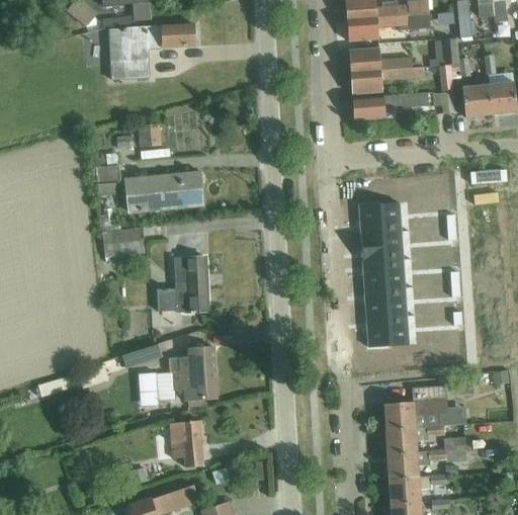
[(74,0),(66,11),(87,27),(95,16),(74,0)]
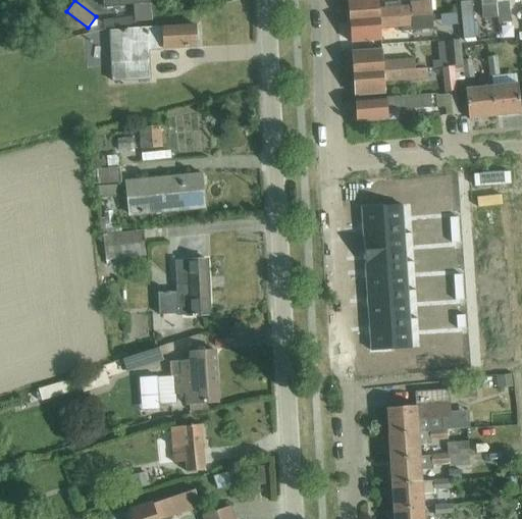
[(347,0),(349,18),(432,12),(431,0),(411,0),(411,4),(410,4),(401,5),(401,0),(384,1),(384,6),(377,7),(376,0),(347,0)]
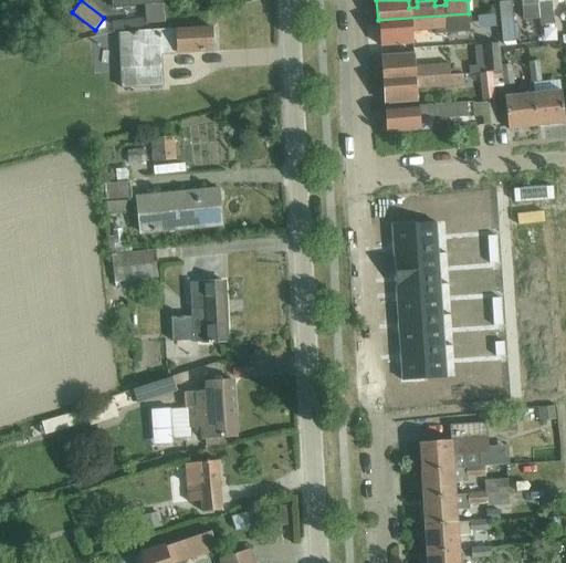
[(520,0),(523,18),(538,17),(535,0),(520,0)]
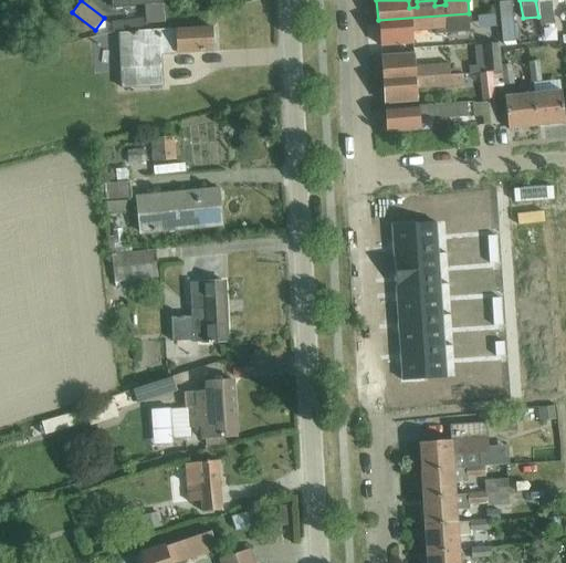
[(535,0),(538,17),(538,23),(553,22),(549,0),(535,0)]
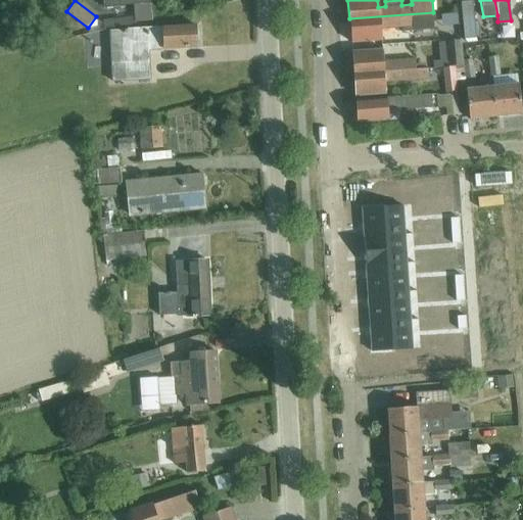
[(151,1),(134,3),(136,20),(152,18),(151,1)]
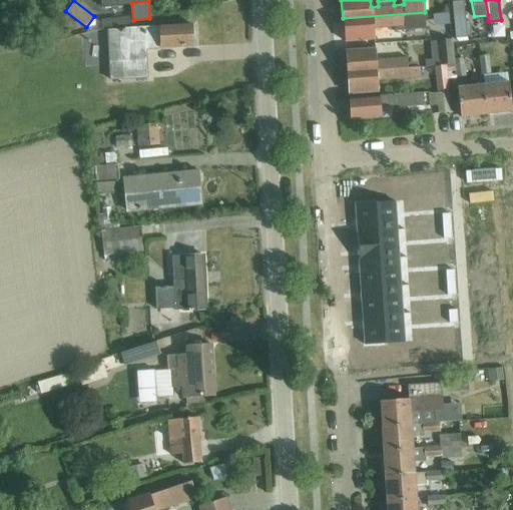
[(451,5),(455,37),(466,36),(463,4),(451,5)]
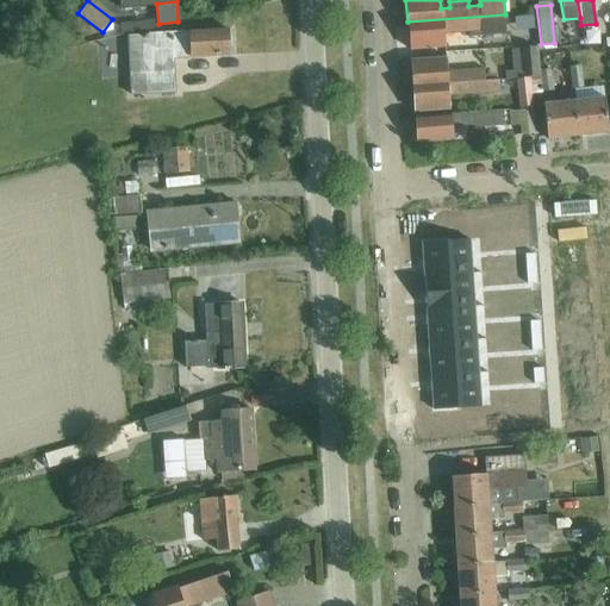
[(505,14),(408,22),(410,48),(444,45),(443,31),(481,29),(483,32),(508,31),(505,14)]
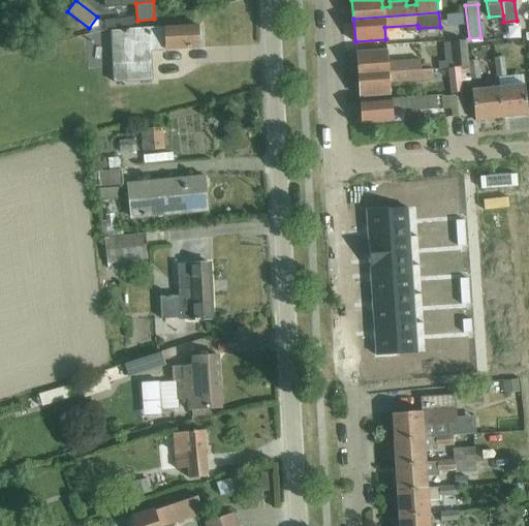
[(197,23),(111,28),(113,82),(153,79),(152,66),(151,49),(198,47),(197,23)]
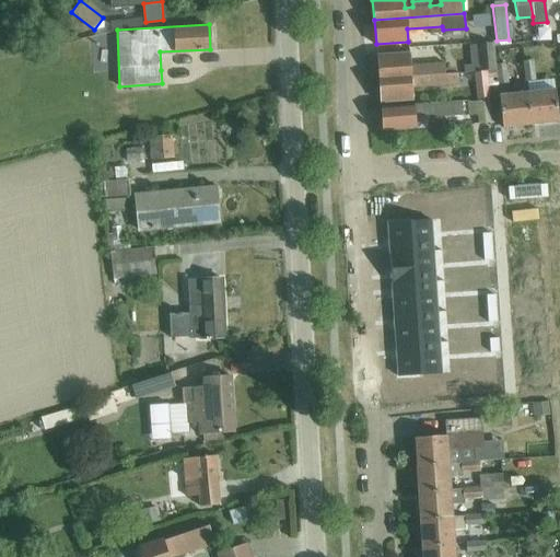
[(476,69),(476,70),(488,69),(488,67),(497,67),(494,39),(478,41),(478,42),(470,42),(471,61),(463,62),(464,69),(476,69)]
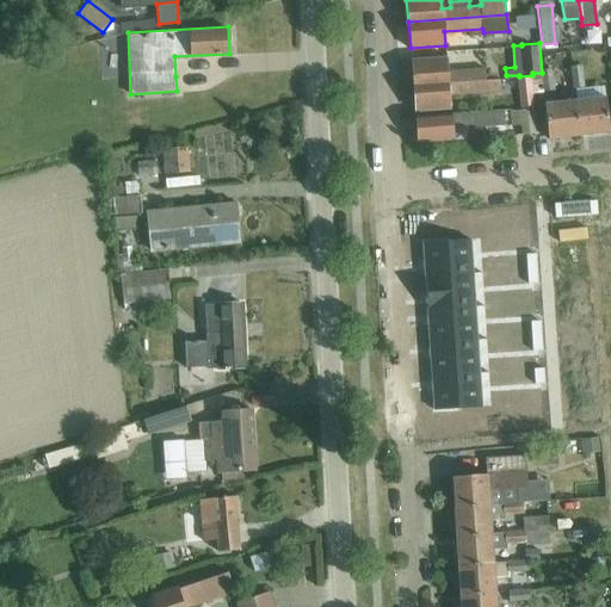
[(571,48),(574,85),(586,84),(584,63),(587,62),(585,47),(571,48)]
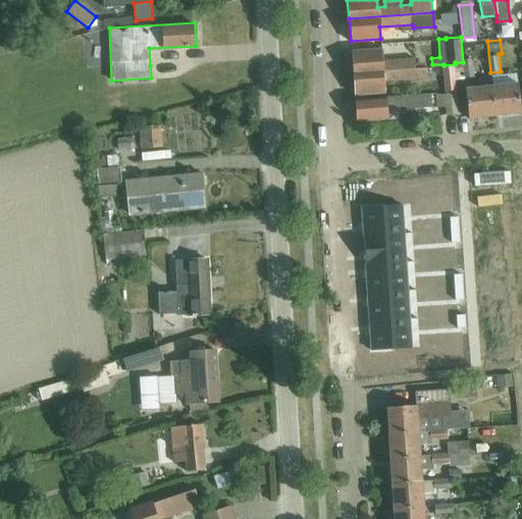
[(352,49),(353,71),(414,67),(414,57),(381,59),(380,47),(352,49)]
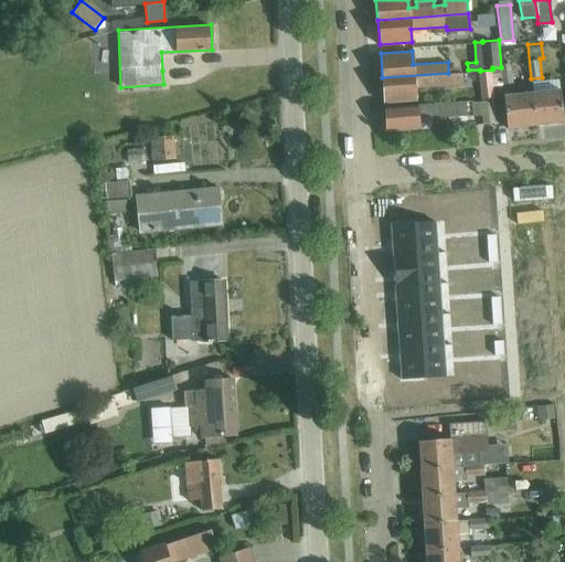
[(492,70),(480,71),(482,98),(496,97),(492,70)]
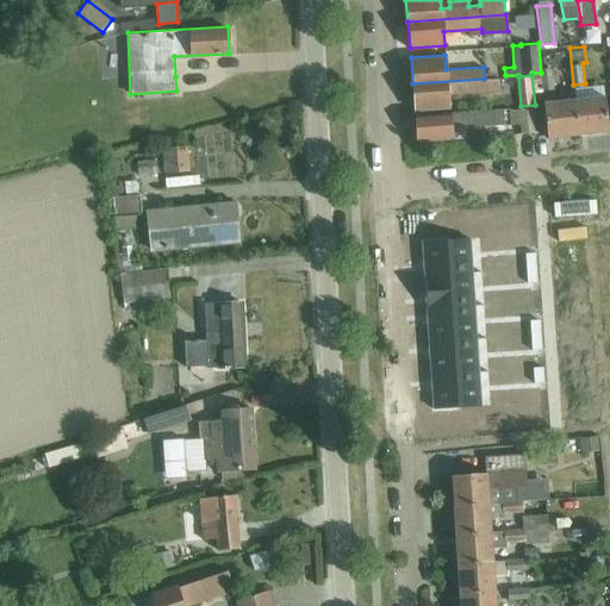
[(484,79),(412,83),(414,110),(449,107),(448,93),(499,89),(498,77),(484,79)]
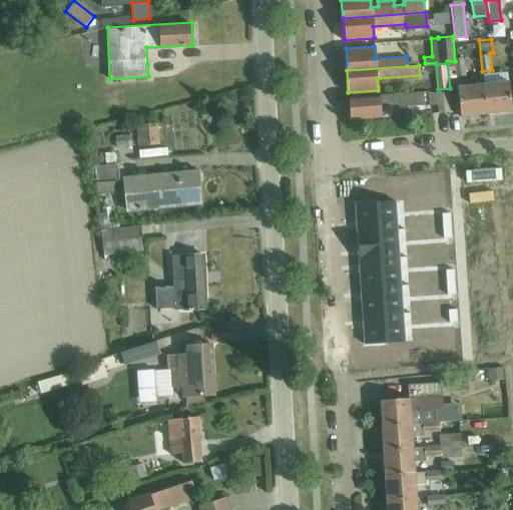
[(508,81),(483,83),(486,112),(512,110),(508,81)]
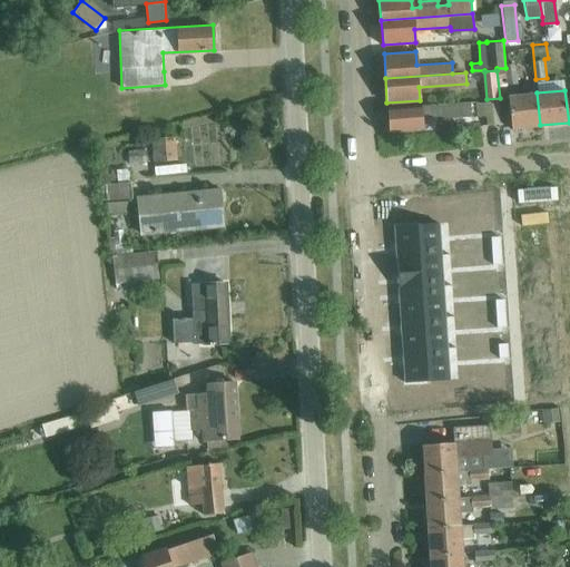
[(540,125),(537,93),(509,96),(512,128),(540,125)]
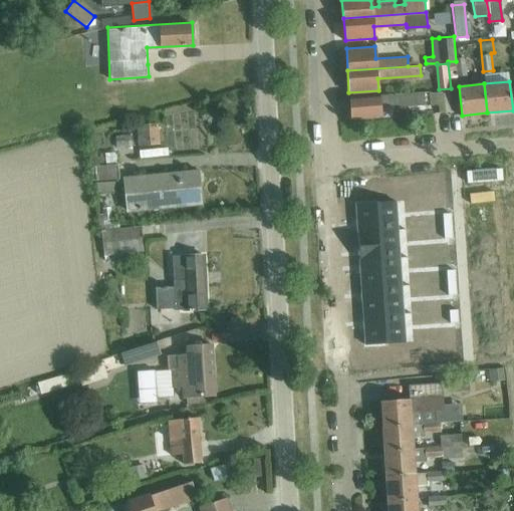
[(439,103),(440,111),(452,110),(450,90),(430,92),(431,104),(439,103)]
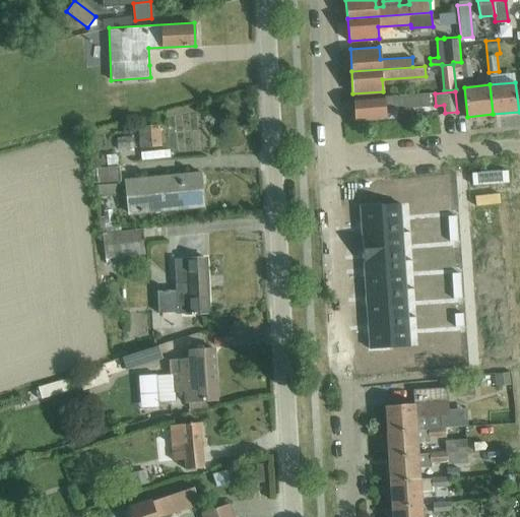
[(415,106),(429,105),(428,92),(353,98),(354,120),(385,118),(384,106),(415,104),(415,106)]
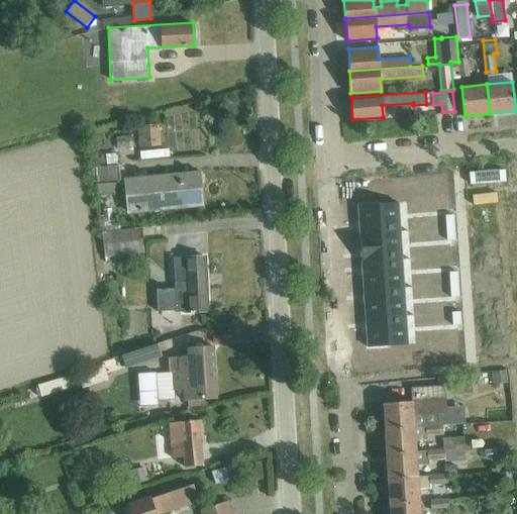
[(160,122),(137,123),(139,146),(162,144),(160,122)]
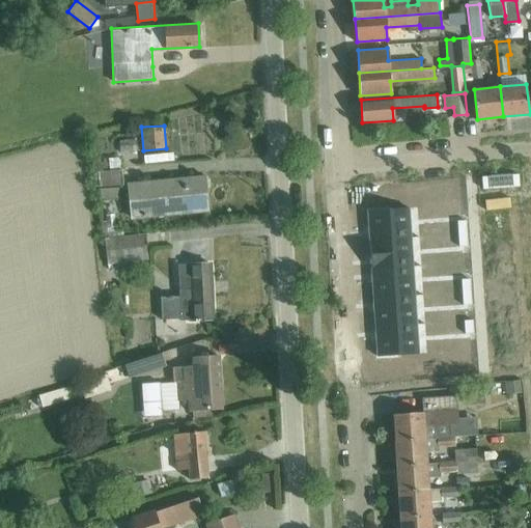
[(137,138),(119,139),(120,151),(137,150),(137,138)]
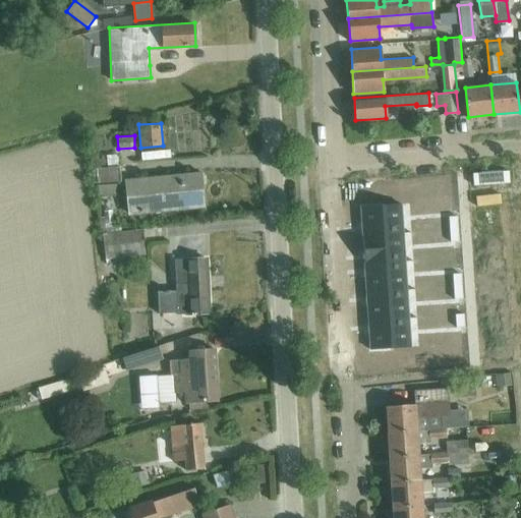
[(170,149),(141,152),(141,160),(171,157),(170,149)]
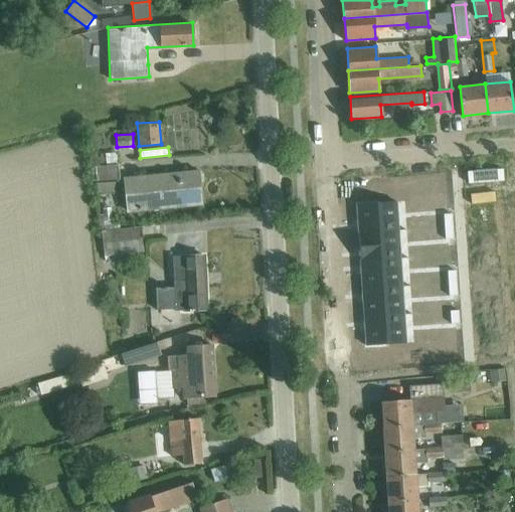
[(107,165),(119,164),(117,151),(106,152),(107,165)]
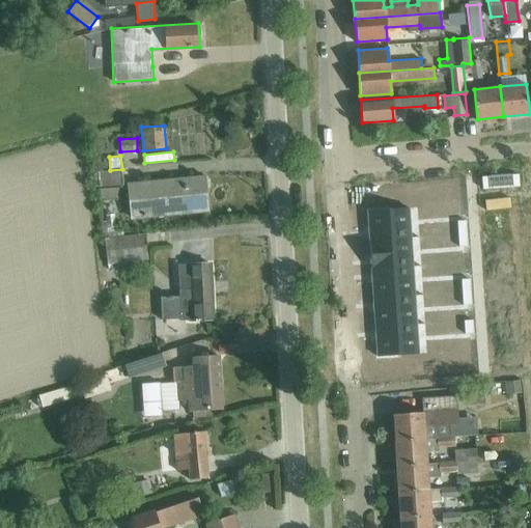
[(110,170),(99,171),(100,186),(123,184),(122,174),(122,169),(110,170)]
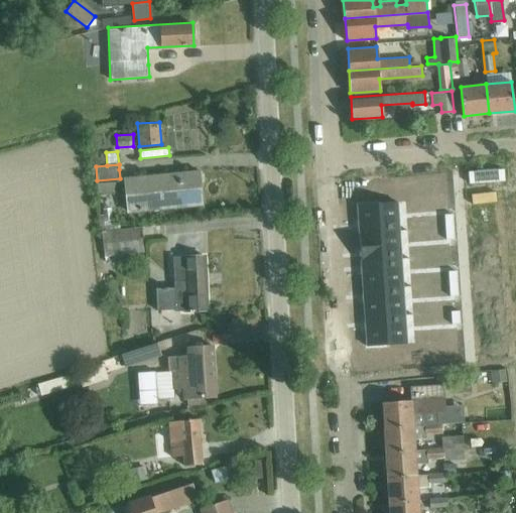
[(198,171),(124,178),(127,211),(201,204),(198,171)]
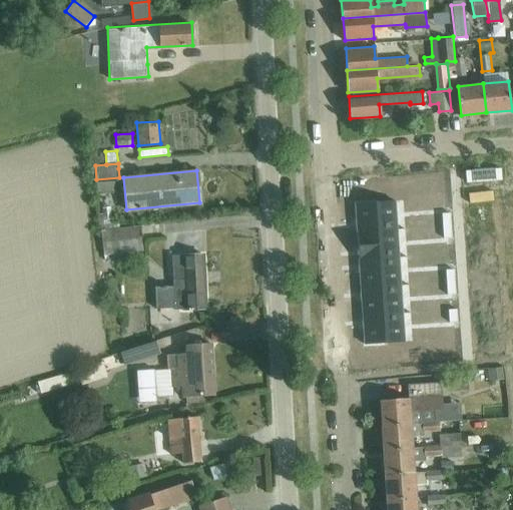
[(115,178),(96,180),(97,190),(116,189),(115,178)]
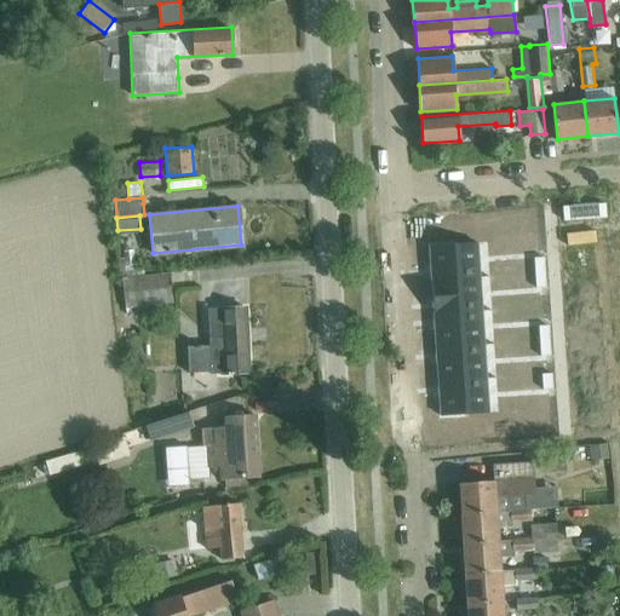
[(453,242),(429,243),(431,278),(478,275),(476,241),(453,242)]
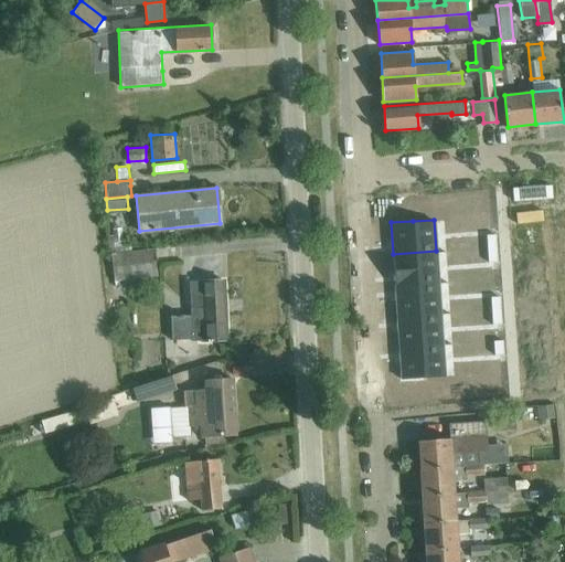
[(112,253),(127,251),(125,233),(123,233),(123,226),(113,228),(113,234),(109,234),(110,247),(112,247),(112,253)]
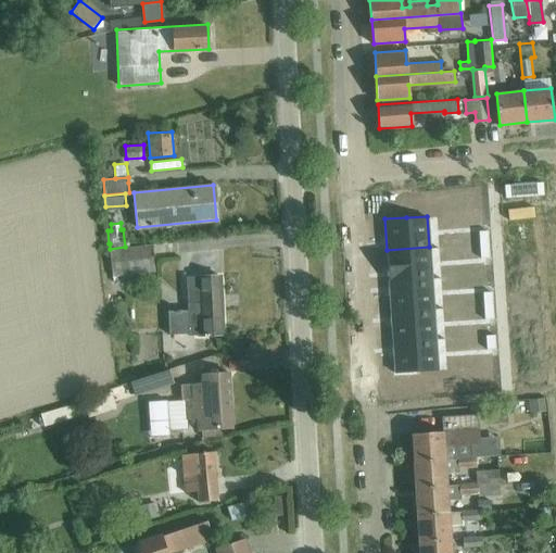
[(488,229),(478,230),(479,243),(489,243),(488,229)]
